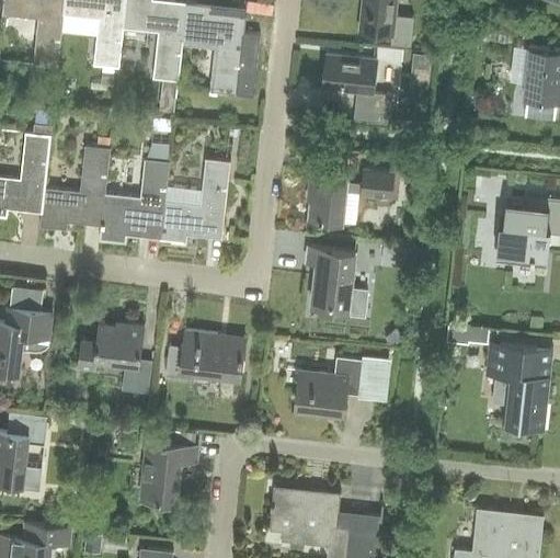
[(58,69),(64,15),(63,15),(65,0),(3,0),(2,15),(38,20),(34,67),(58,69)]
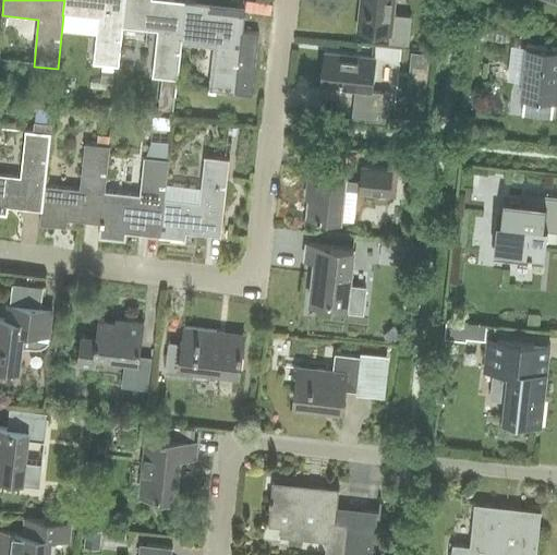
[(118,69),(122,28),(124,0),(64,0),(62,15),(63,15),(98,19),(94,65),(118,69)]
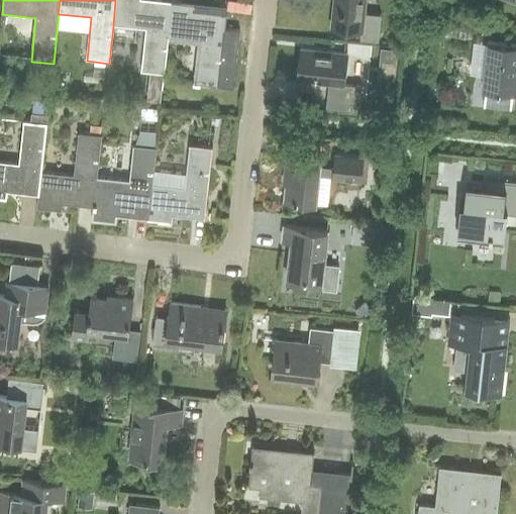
[(165,75),(169,38),(168,38),(172,3),(143,0),(115,0),(113,26),(146,29),(141,73),(150,74),(164,75),(165,75)]
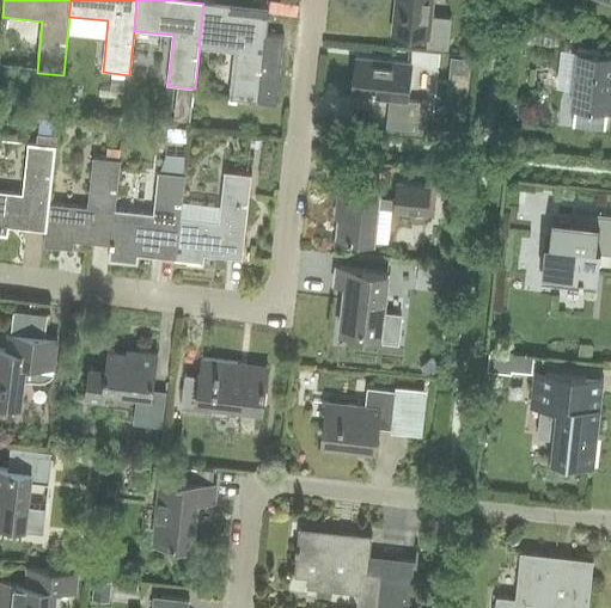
[(395,0),(391,35),(428,38),(427,49),(447,51),(451,20),(432,18),(433,0),(395,0)]
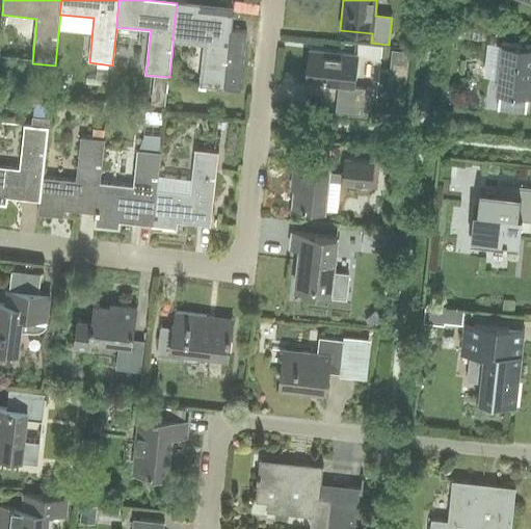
[(226,89),(234,16),(201,12),(202,6),(177,3),(173,40),(174,40),(207,43),(203,87),(226,89)]
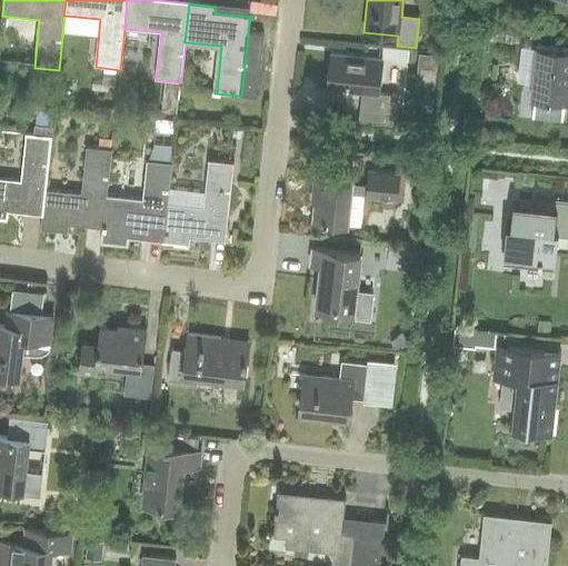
[(505,35),(505,45),(516,46),(516,36),(505,35)]
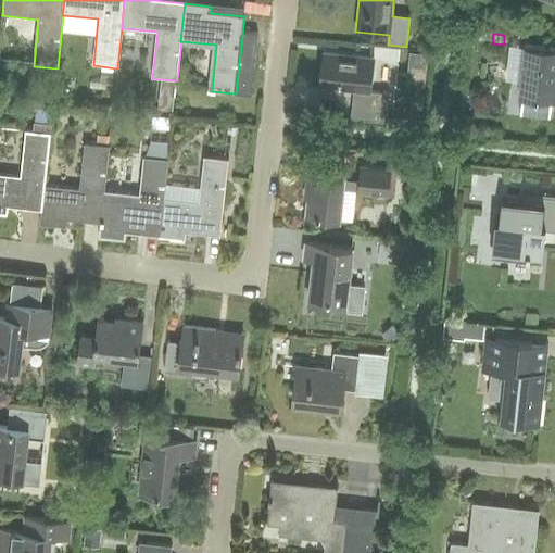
[(554,50),(525,48),(518,99),(554,102),(554,50)]
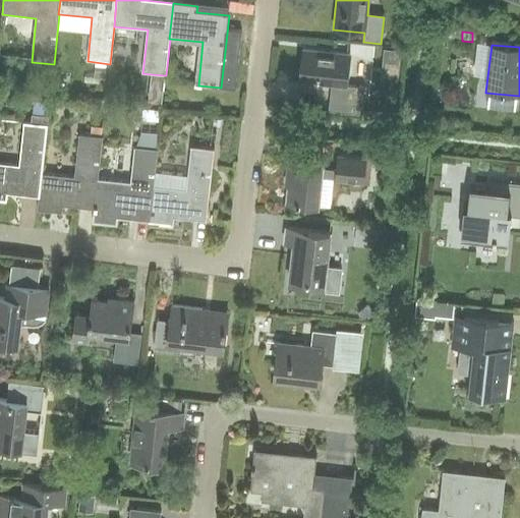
[(331,87),(330,99),(329,112),(362,116),(364,90),(347,88),(350,56),(303,51),(299,82),(331,87)]
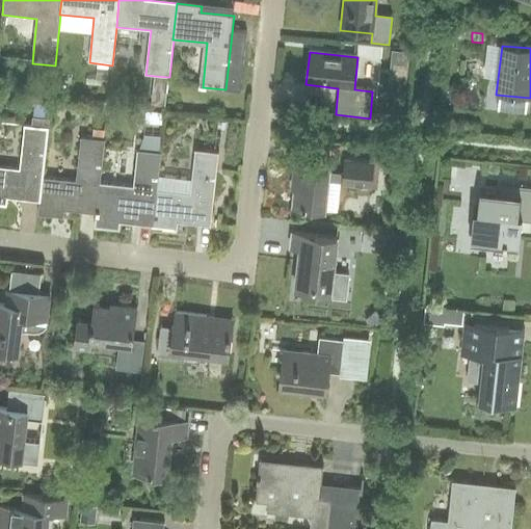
[(94,82),(106,83),(107,70),(95,69),(94,82)]
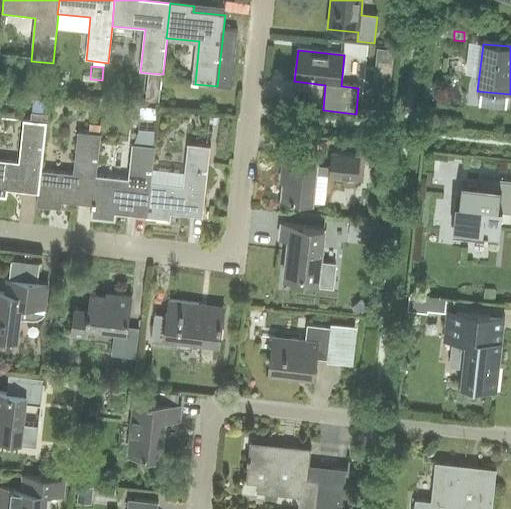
[(160,90),(162,74),(149,73),(147,89),(160,90)]
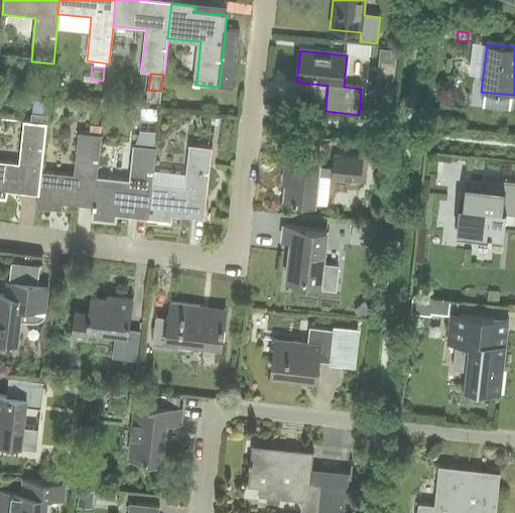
[(174,107),(176,93),(164,92),(162,105),(174,107)]
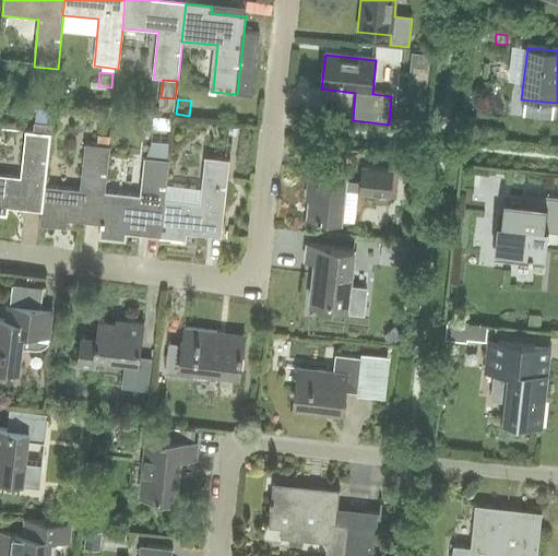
[(33,132),(50,134),(51,126),(34,123),(33,132)]
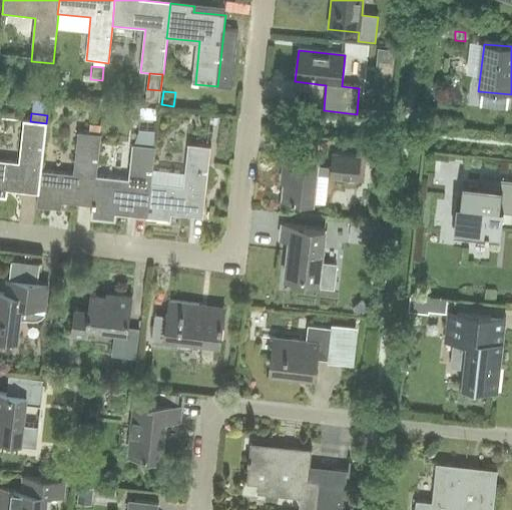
[(209,126),(217,127),(217,119),(210,118),(209,126)]
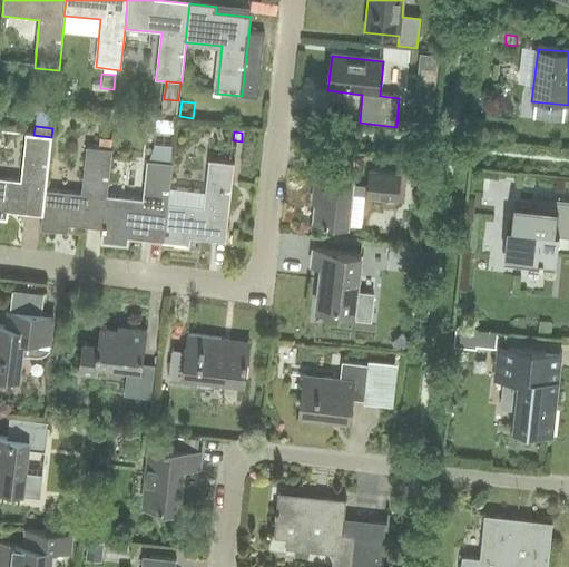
[(45,192),(46,192),(51,137),(27,135),(21,182),(0,179),(0,218),(7,221),(8,212),(42,216),(45,192)]
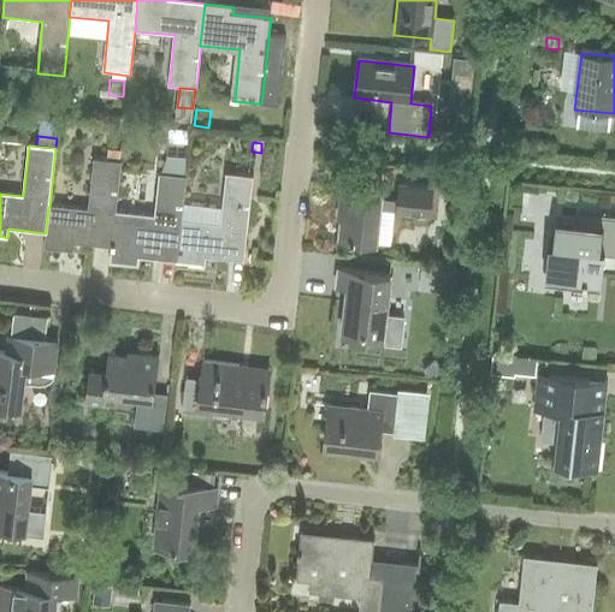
[(114,221),(120,162),(94,160),(88,212),(49,207),(48,207),(46,233),(43,249),(72,253),(74,243),(111,248),(114,221)]
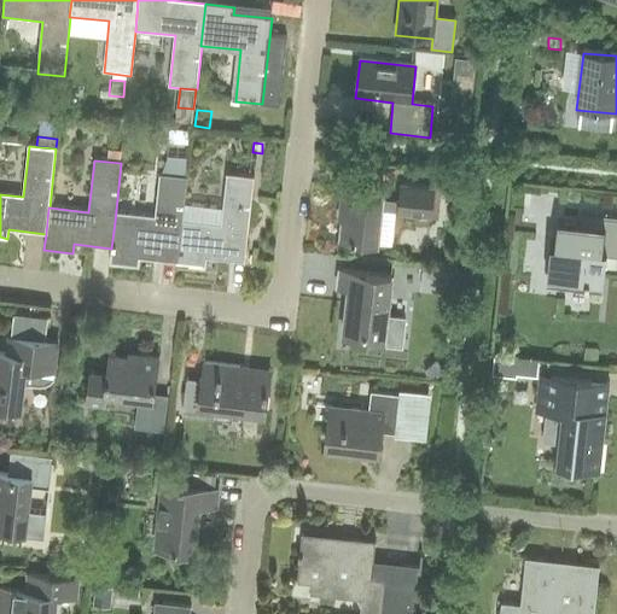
[(168,165),(167,176),(185,177),(186,168),(168,165)]
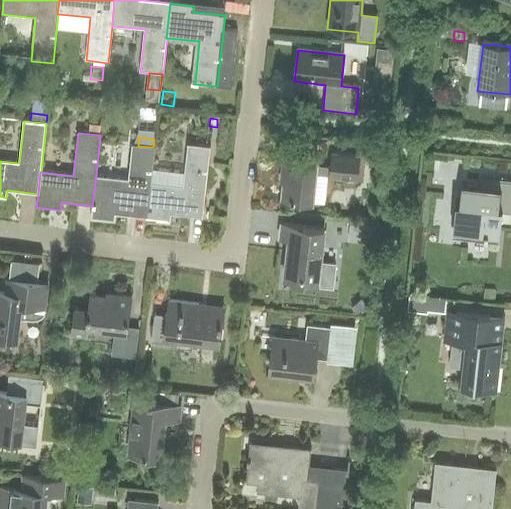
[(150,184),(151,184),(155,148),(153,147),(138,146),(132,145),(128,188),(95,184),(92,206),(90,219),(115,222),(115,216),(146,219),(150,184)]
